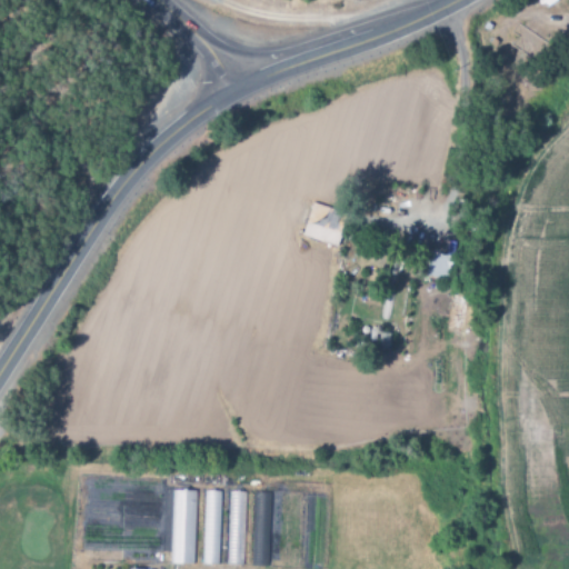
[(532,60),(545,41),(518,25),(511,33),(518,37),(511,47),(532,60)]
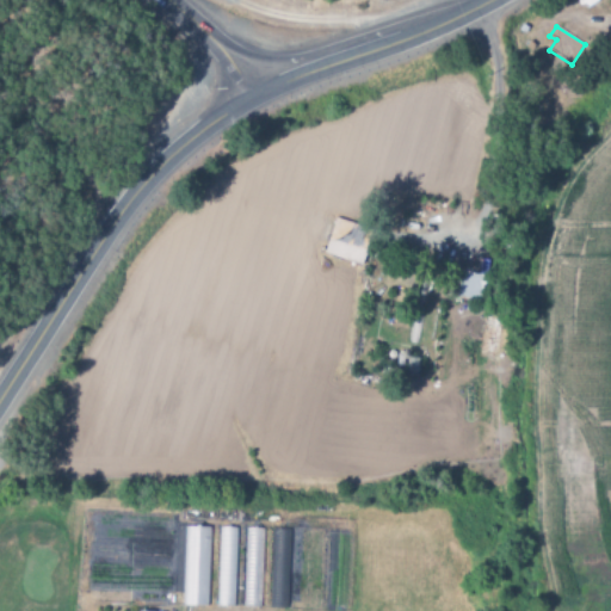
[(360,250),(366,228),(337,220),(331,241),(360,250)]
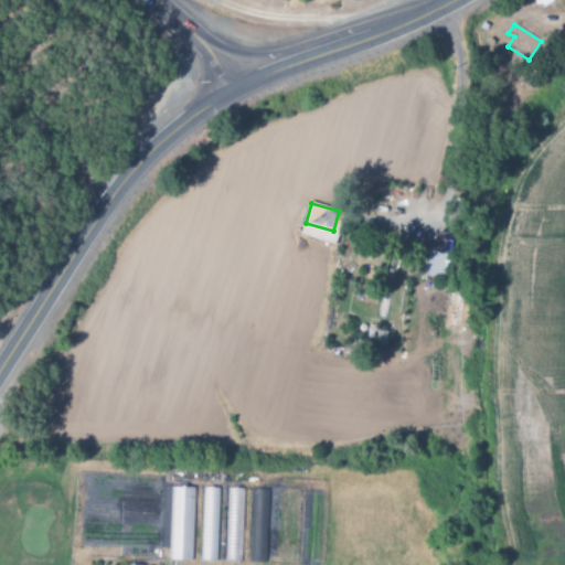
[(446,254),(424,252),(422,275),(444,277),(446,254)]
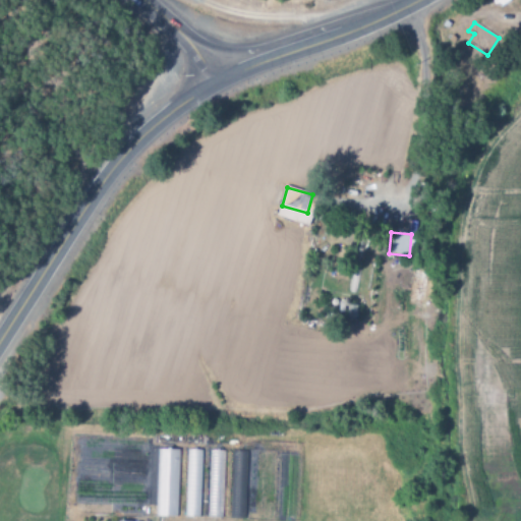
[(356,319),(356,305),(346,305),(346,319),(356,319)]
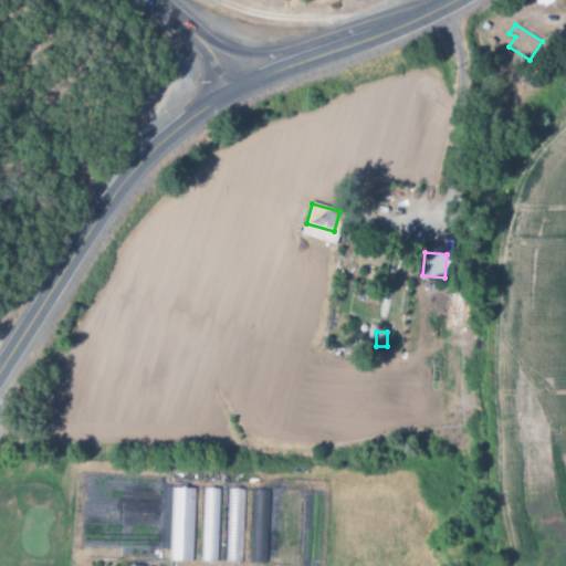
[(194,562),(196,489),(171,489),(169,562),(194,562)]
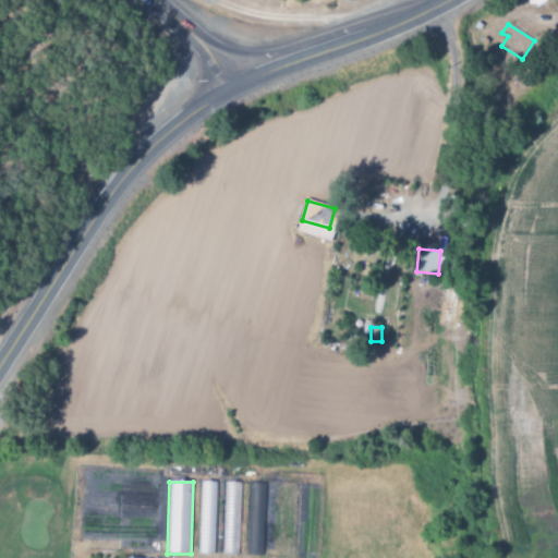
[(215,555),(217,483),(201,482),(198,554),(215,555)]
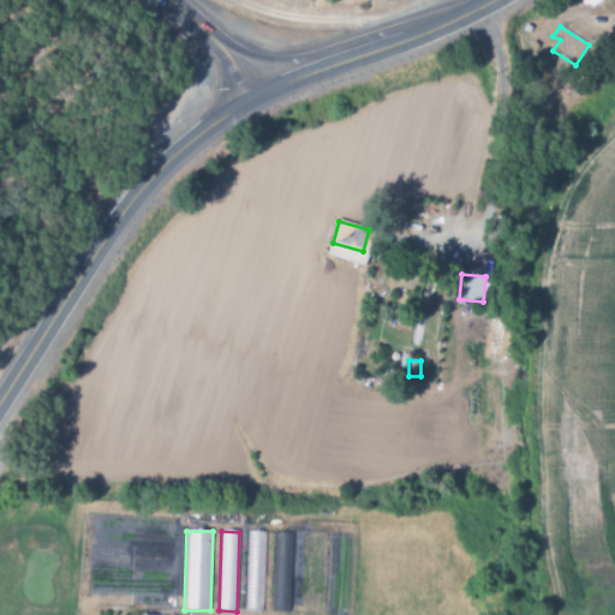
[(266,532),(248,532),(246,611),(264,611),(266,532)]
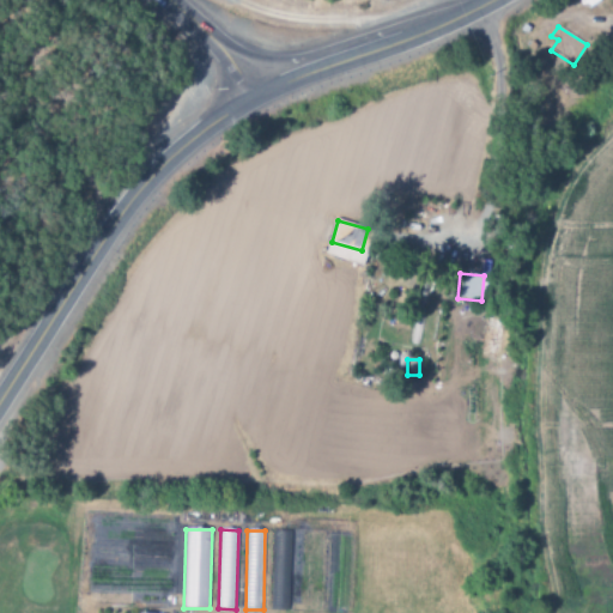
[(271,610),(290,610),(292,532),(273,532),(271,610)]
